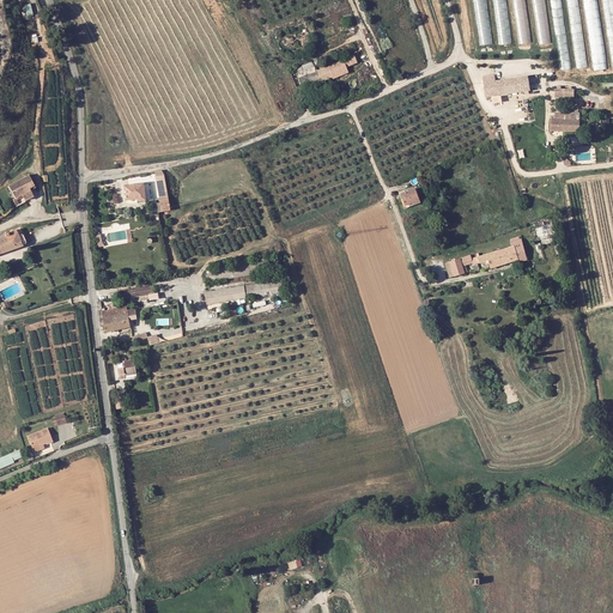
[(486,0),(473,0),(480,46),(493,43),(486,0)]
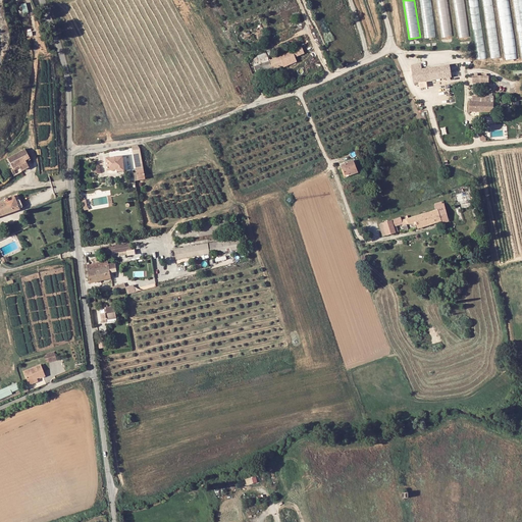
[(429,0),(419,0),(425,39),(435,38),(429,0)]
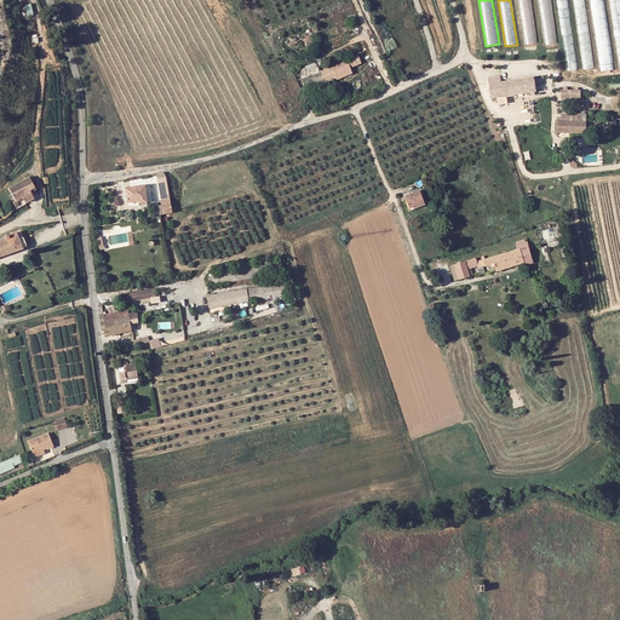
[(530,0),(517,0),(524,45),(538,42),(530,0)]
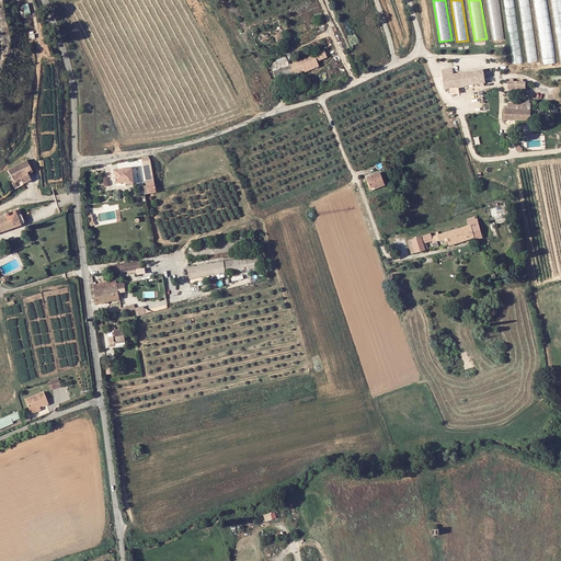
[(497,0),(485,0),(492,41),(504,39),(497,0)]
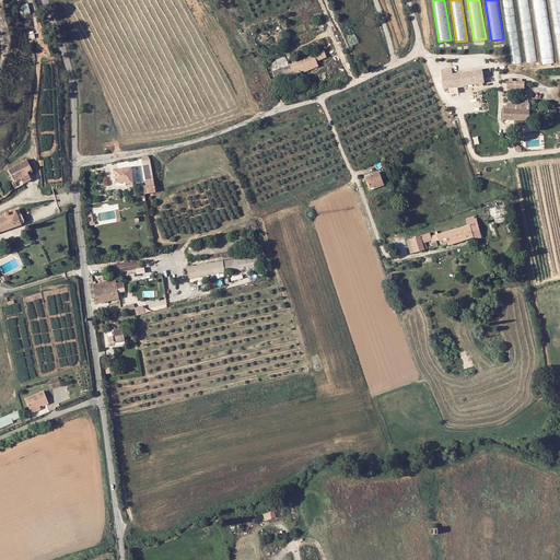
[(513,0),(502,0),(513,63),(523,62),(513,0)]
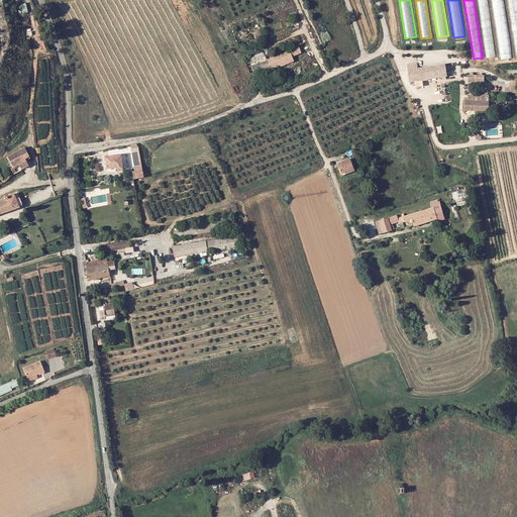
[(487,0),(477,0),(487,59),(496,57),(487,0)]
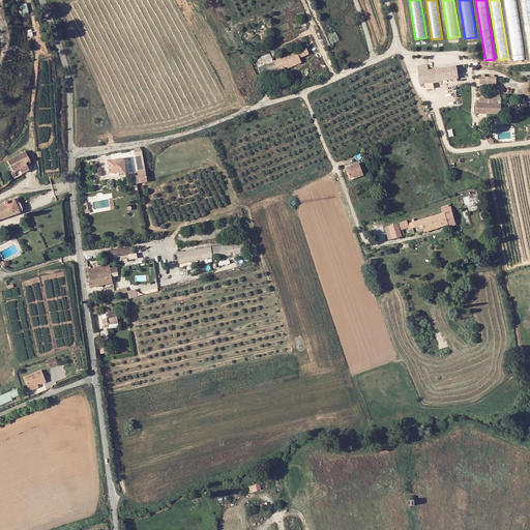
[(513,0),(504,0),(513,59),(523,58),(513,0)]
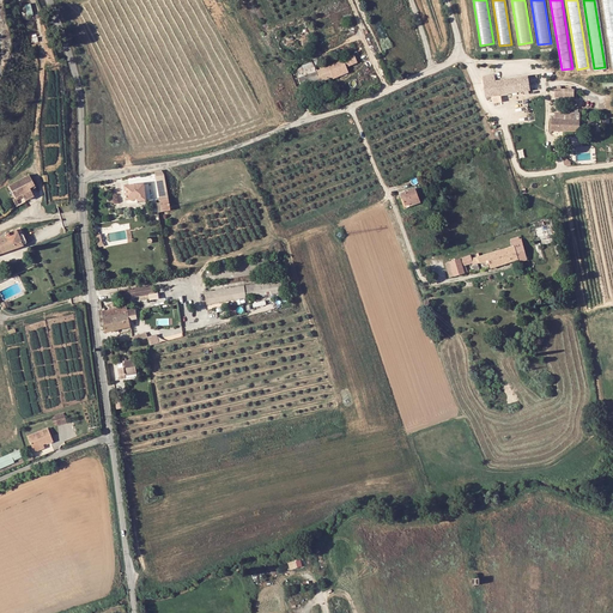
[(55,37),(52,25),(42,28),(44,35),(49,32),(50,38),(55,37)]
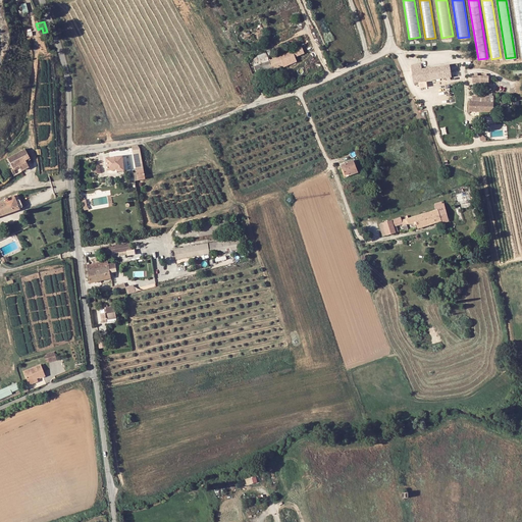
[(260,72),(269,68),(275,66),(278,64),(278,61),(292,56),(290,51),(298,48),(295,41),(253,58),(260,72)]
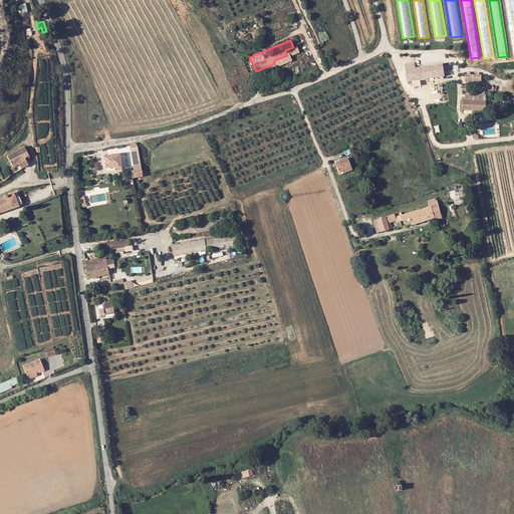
[(415,62),(405,64),(408,81),(445,75),(443,63),(416,67),(415,62)]
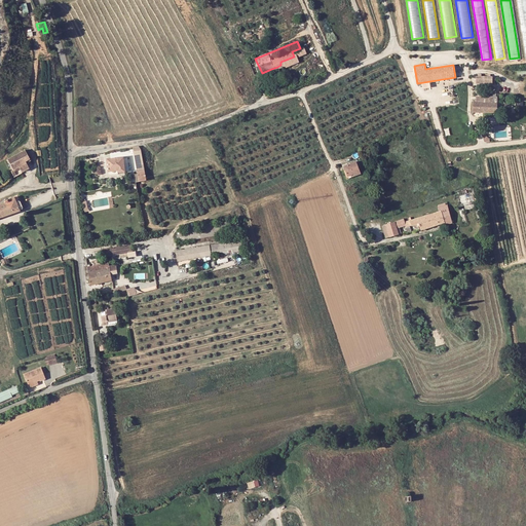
[(489,91),(489,97),(476,96),(476,103),(473,103),(473,112),(484,112),(484,115),(491,116),(491,112),(497,112),(497,94),(491,94),(491,91),(489,91)]
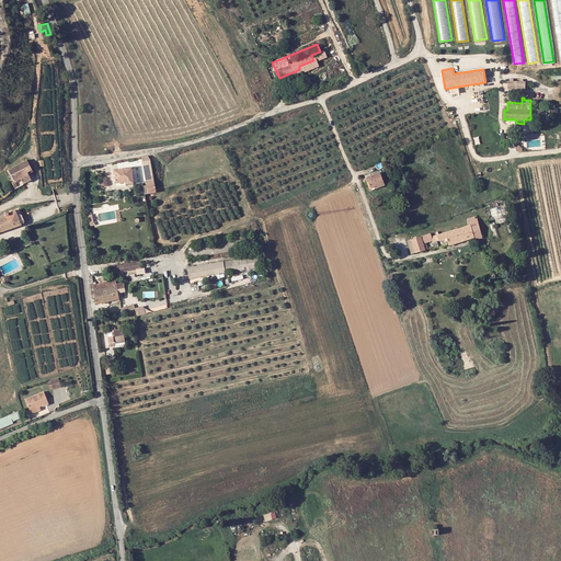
[(148,156),(141,157),(147,182),(155,181),(150,159),(149,155),(148,156)]
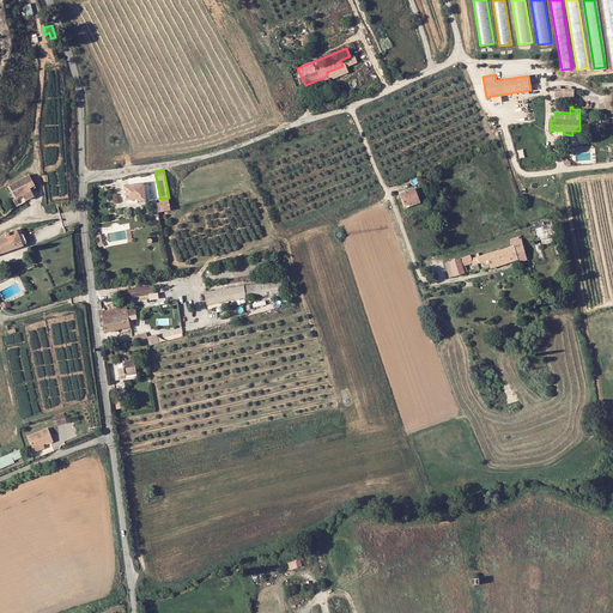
[(17,199),(19,205),(38,196),(35,188),(40,187),(34,174),(11,184),(17,199)]
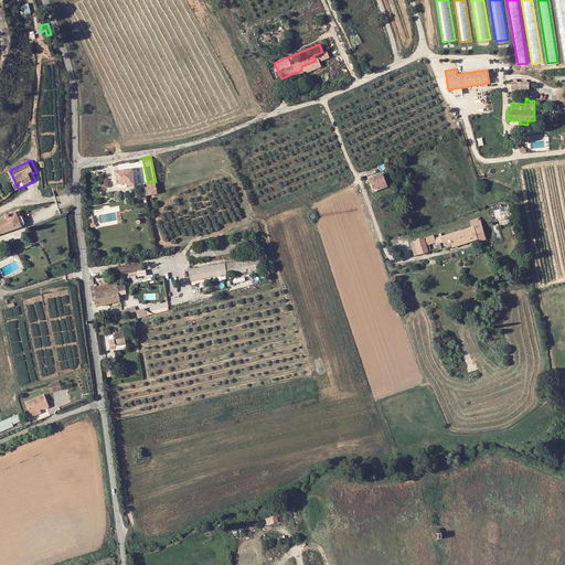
[(135,184),(132,169),(115,171),(116,184),(126,183),(127,185),(135,184)]
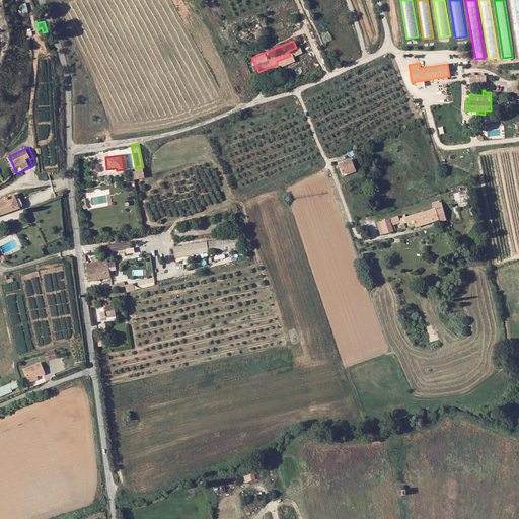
[(339,164),(343,173),(356,168),(352,159),(339,164)]
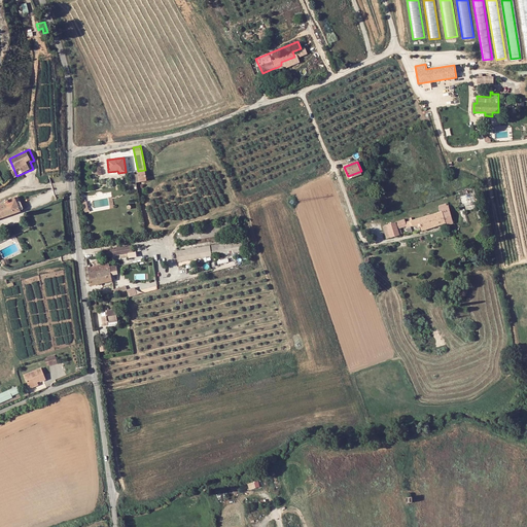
[(139,181),(146,180),(145,170),(138,171),(139,181)]
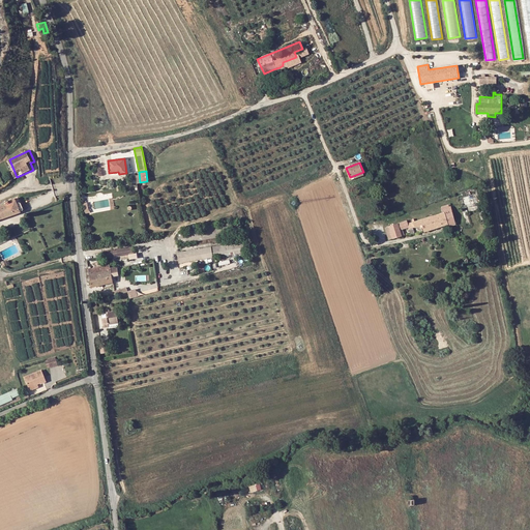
[(11,204),(12,207),(1,210),(5,222),(29,213),(27,205),(23,206),(22,201),(11,204)]
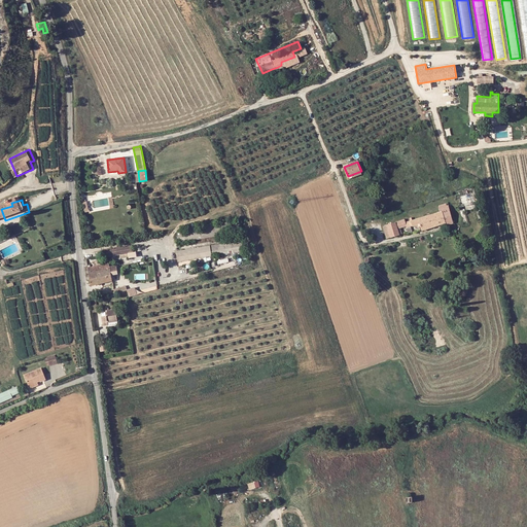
[(431,226),(446,222),(443,211),(428,215),(431,226)]
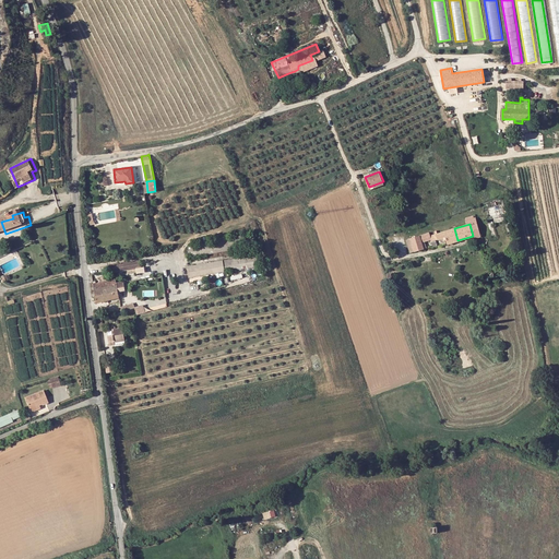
[(437,234),(437,230),(435,232),(436,234),(430,236),(429,233),(409,239),(412,245),(408,246),(411,252),(426,248),(425,241),(431,239),(431,241),(435,240),(445,237),(447,244),(448,244),(458,240),(454,228),(437,234)]
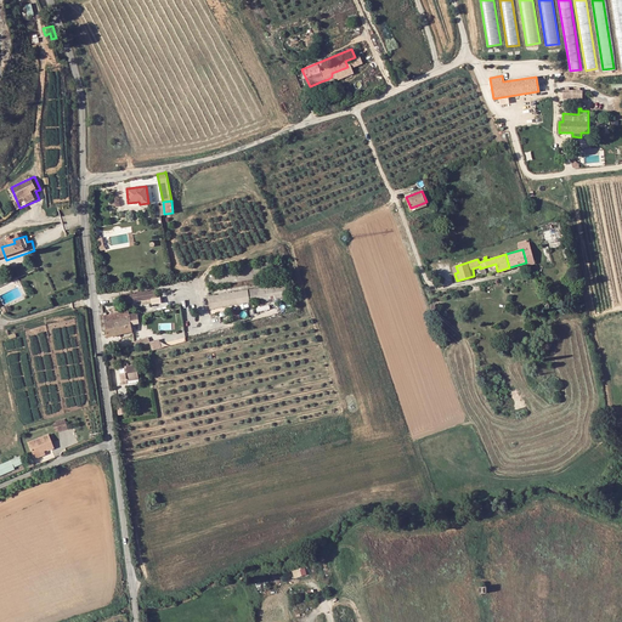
[(208,295),(210,309),(288,295),(286,283),(208,295)]
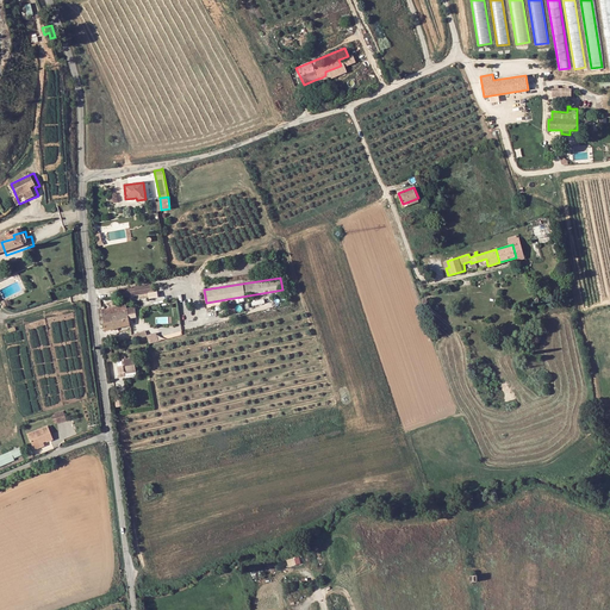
[(156,284),(122,290),(123,298),(157,292),(156,284)]
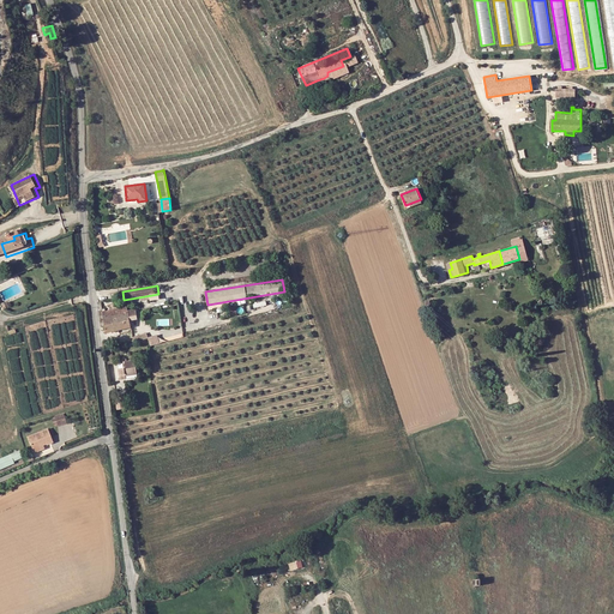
[(127,311),(127,306),(102,312),(106,332),(131,327),(128,319),(137,317),(136,309),(127,311)]
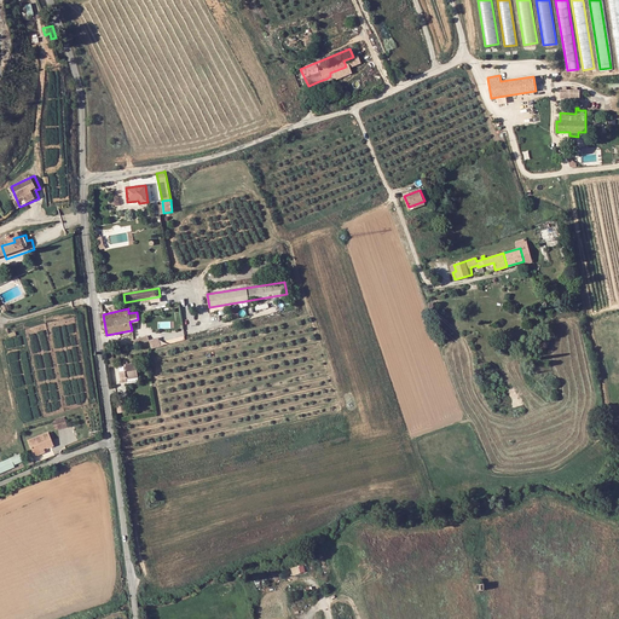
[(127,380),(131,379),(138,377),(136,363),(126,365),(127,371),(120,372),(121,382),(127,382),(127,380)]
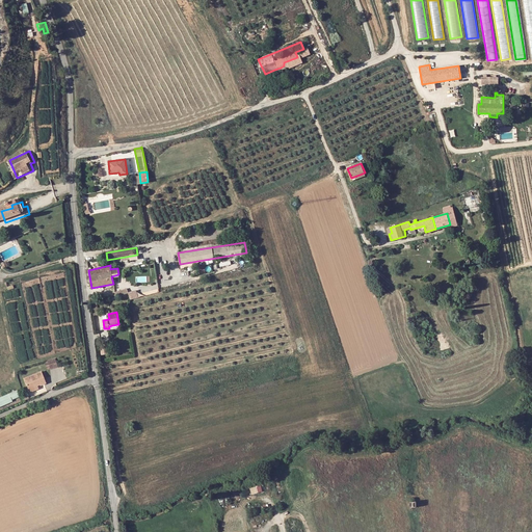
[(47,369),(57,366),(55,357),(45,361),(47,369)]
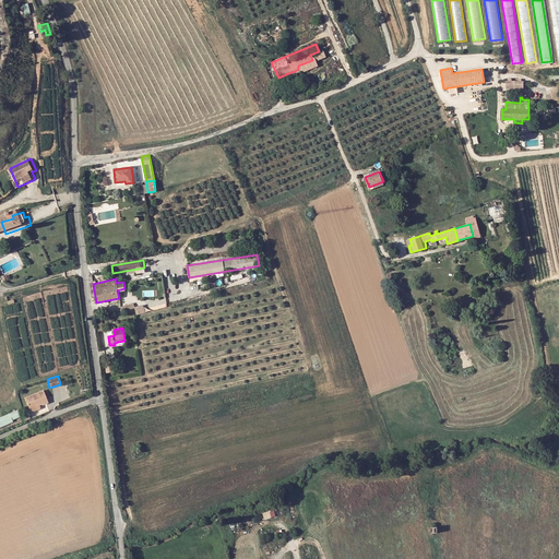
[(31,403),(35,416),(43,413),(43,412),(46,409),(47,409),(48,411),(54,408),(50,402),(48,396),(31,403)]
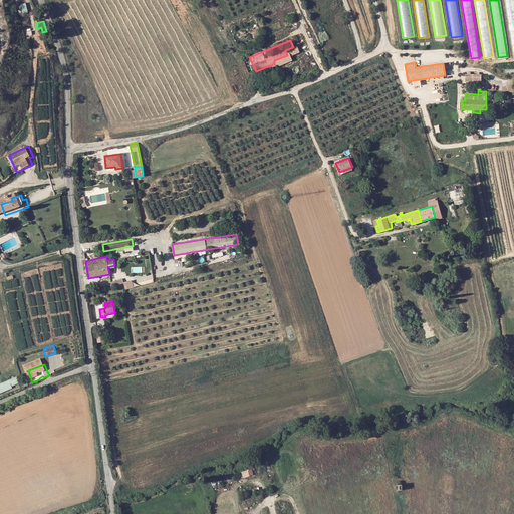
[(14,390),(23,387),(20,380),(14,382),(5,387),(0,388),(0,398),(15,392),(14,390)]
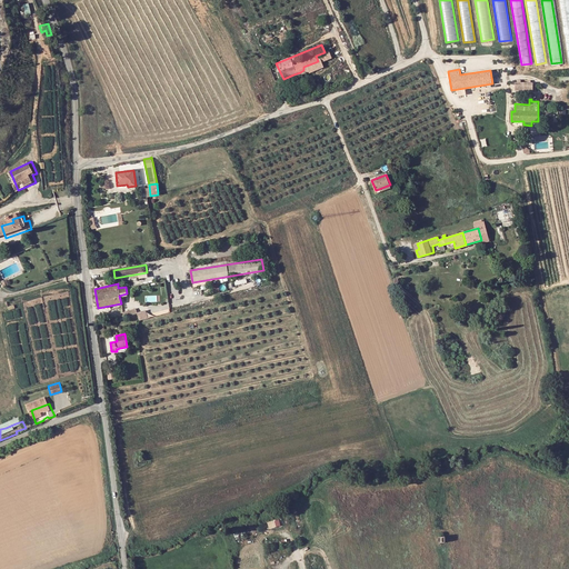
[(278,518),(267,522),(269,529),(281,525),(278,518)]
